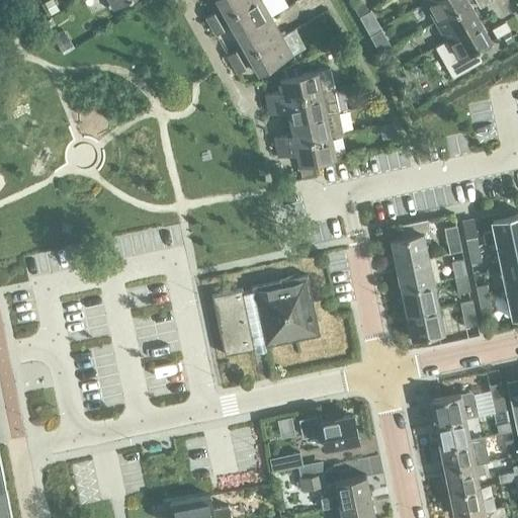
[(45,18),(60,10),(54,0),(48,0),(37,5),(45,18)]
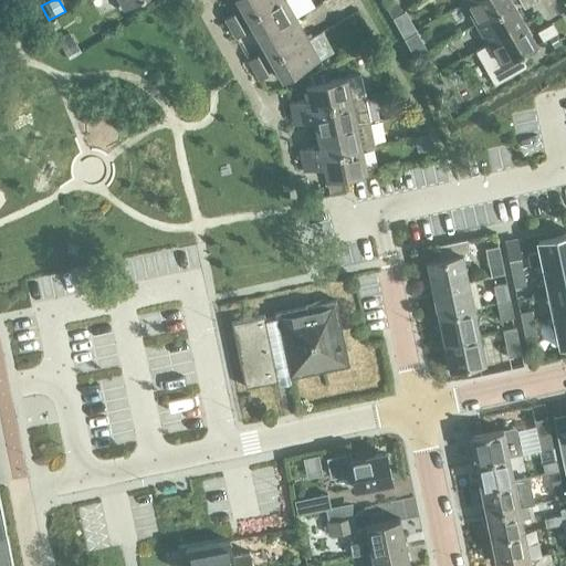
[(239,0),(249,18),(279,0),(239,0)]
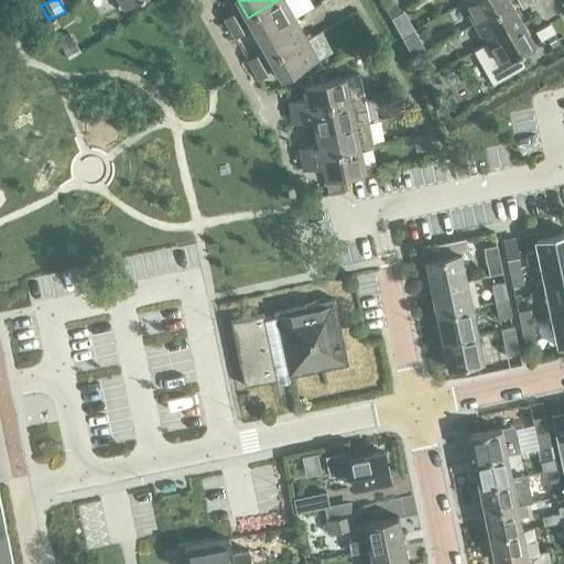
[(278,0),(248,18),(260,38),(295,18),(285,1),(286,0),(278,0)]
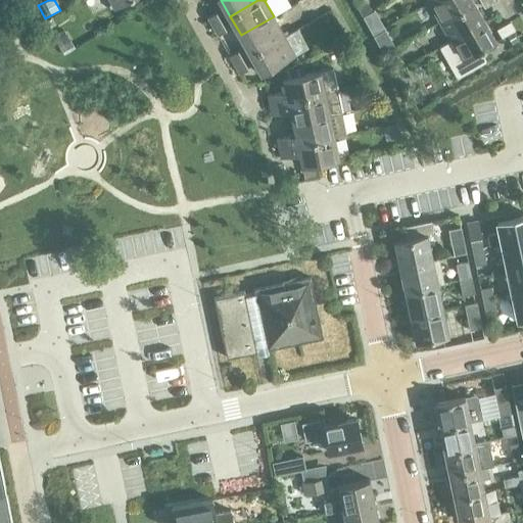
[(367,0),(366,0),(358,5),(363,14),(373,9),(367,0)]
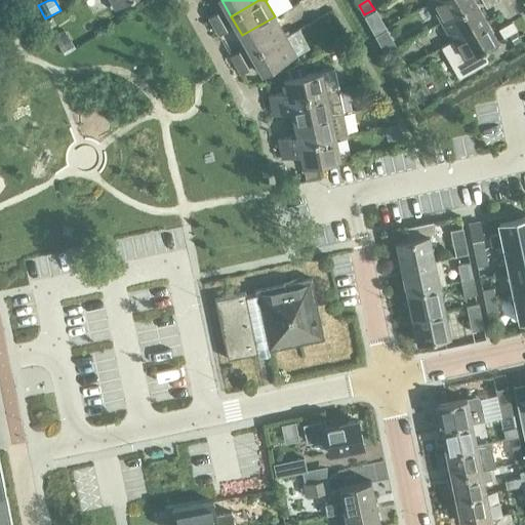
[(477,2),(475,0),(436,0),(431,3),(442,23),(477,2)]
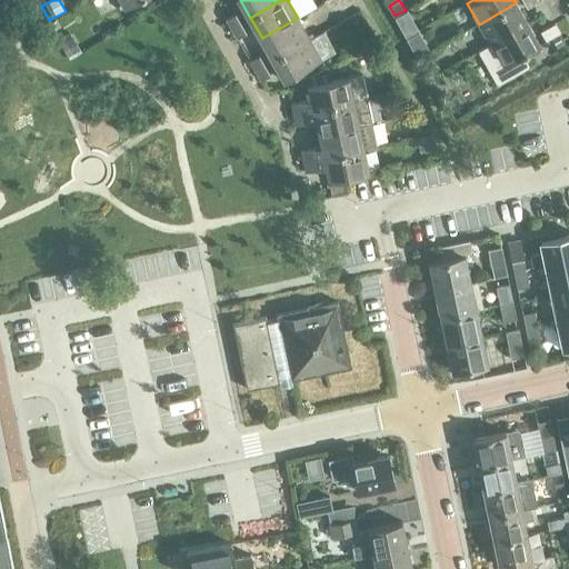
[(490,45),(529,23),(517,2),(479,25),(490,45)]
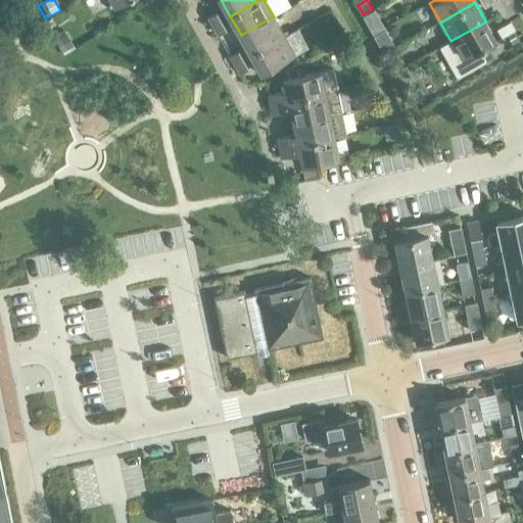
[(208,17),(214,26),(222,20),(217,12),(208,17)]
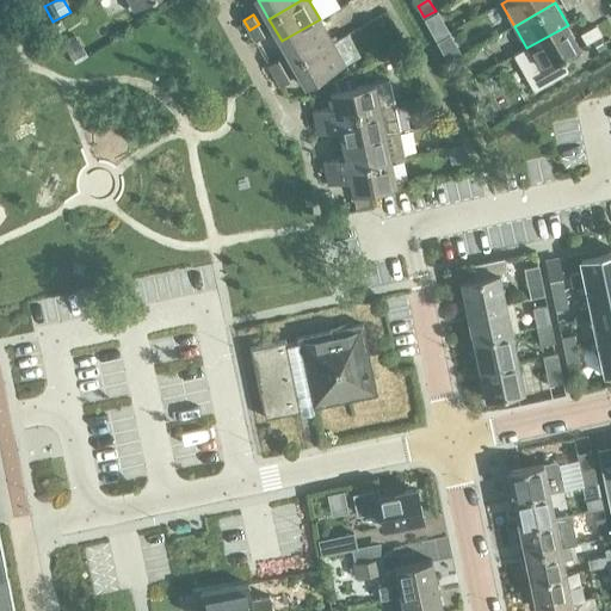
[(320,19),(282,41),(294,63),(337,38),(334,35),(329,37),(320,19)]
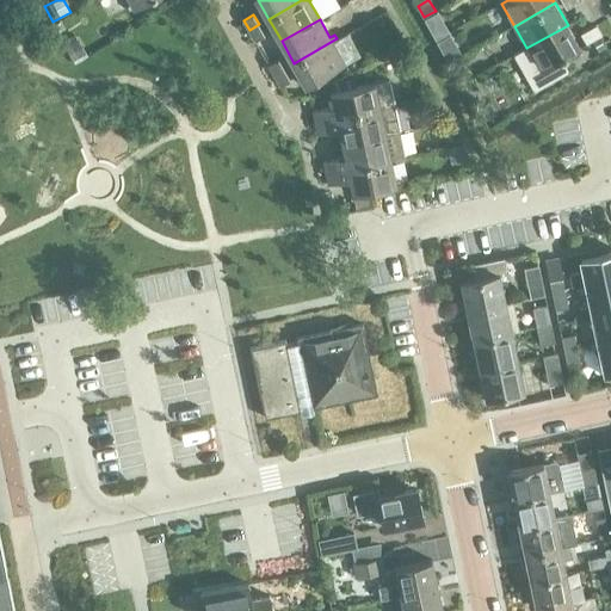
[(265,35),(259,24),(250,30),(255,39),(265,35)]
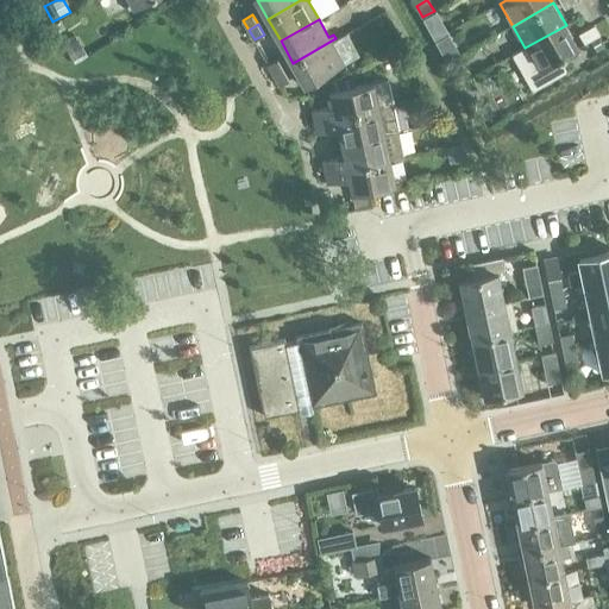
[(601,35),(595,24),(579,33),(585,43),(590,41),(601,35)]
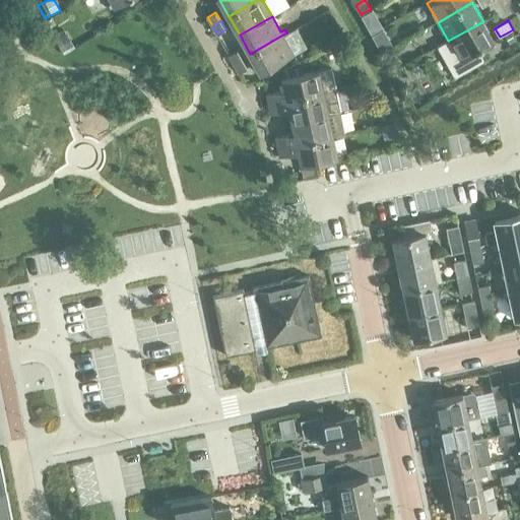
[(448,41),(438,47),(455,77),(482,61),(476,50),(494,40),(483,21),(448,41)]
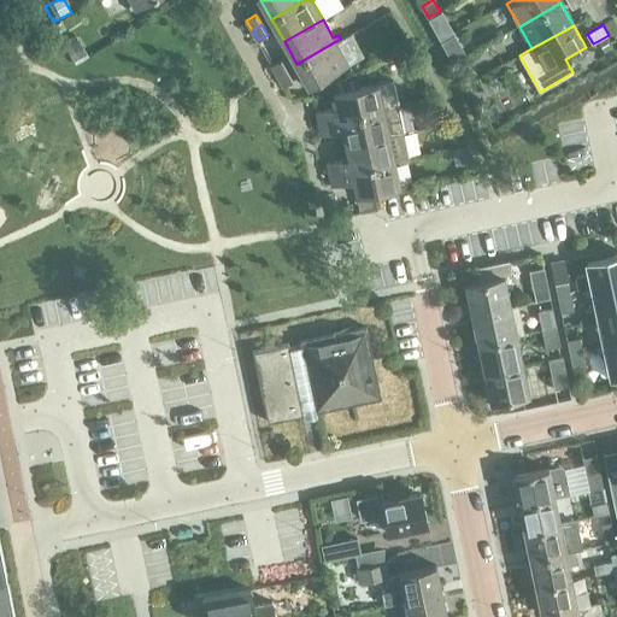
[(605,37),(598,41),(604,52),(610,48),(612,47),(606,36),(605,37)]
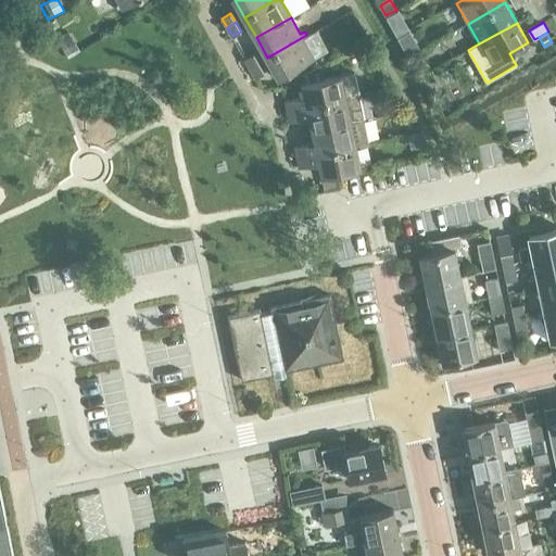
[(308,39),(306,35),(267,58),(279,78),(314,59),(304,41),(308,39)]
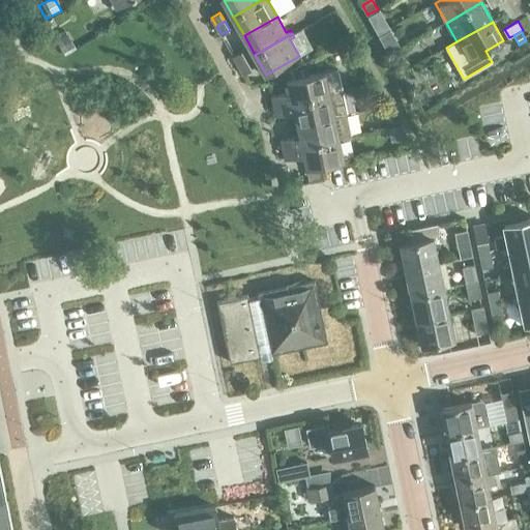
[(58,42),(64,53),(76,46),(69,35),(58,42)]
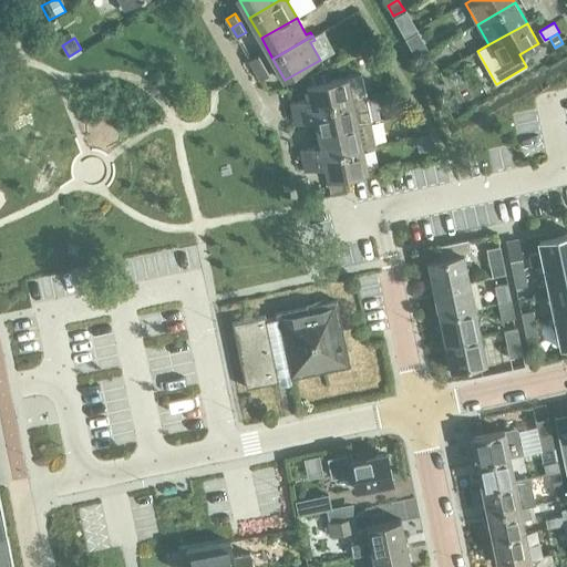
[(249,60),(255,70),(264,64),(259,54),(249,60)]
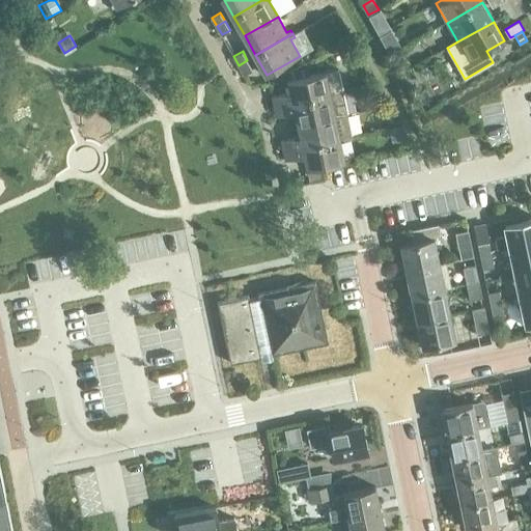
[(252,68),(247,60),(239,65),(244,74),(252,68)]
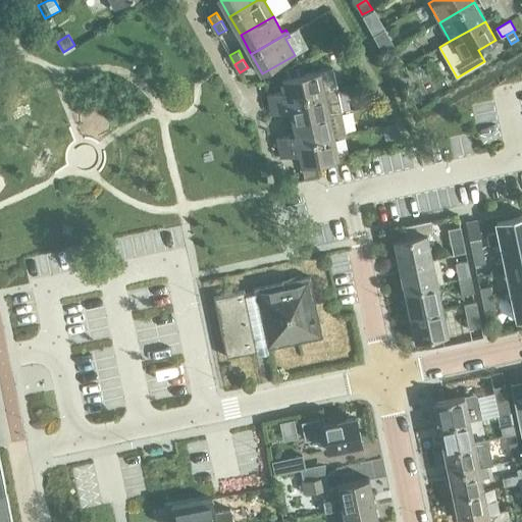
[(268,94),(270,104),(325,93),(337,91),(333,69),(321,71),(283,80),(286,91),(268,94)]
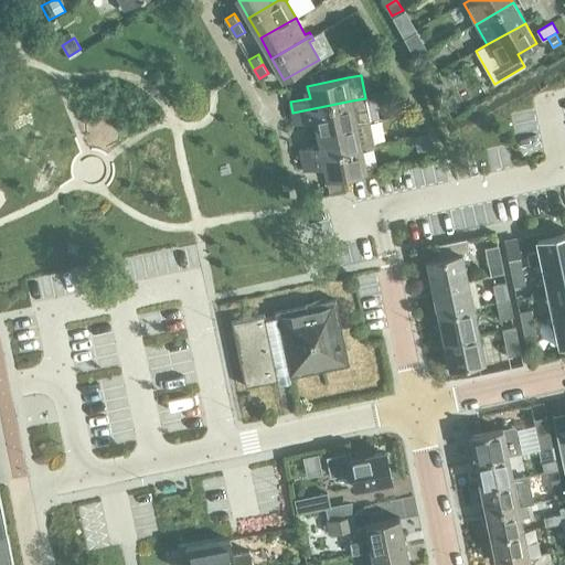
[(370,121),(365,98),(352,100),(292,113),(295,124),(315,119),(317,132),(358,124),(370,121)]
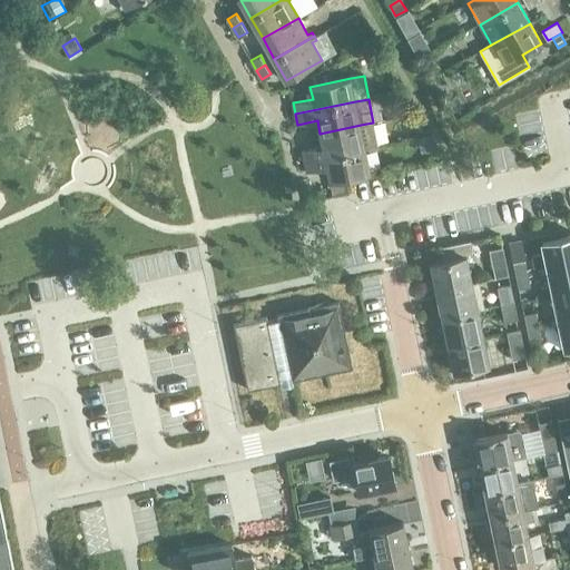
[(379,146),(373,123),(361,125),(320,134),(322,146),(303,150),(305,160),(365,149),(379,146)]
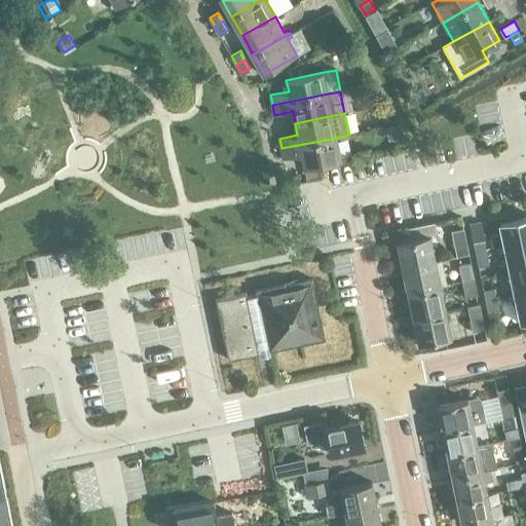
[(304,166),(342,159),(337,138),(282,148),(284,158),(302,154),(304,166)]
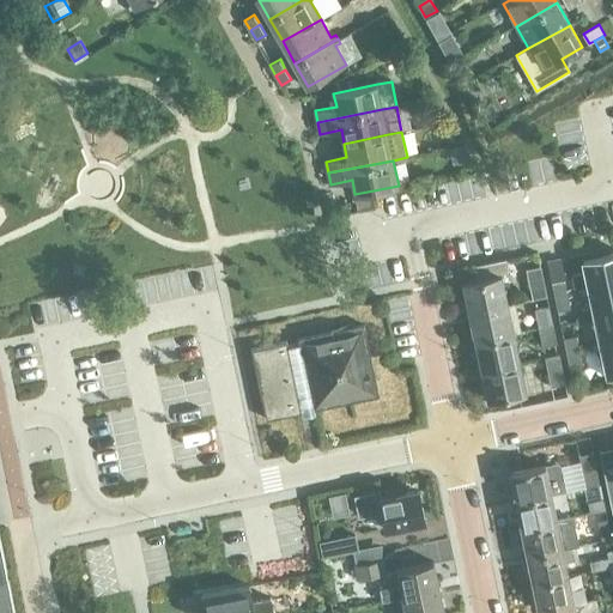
[(612,284),(612,254),(586,260),(589,277),(575,279),(577,292),(592,290),(612,284)]
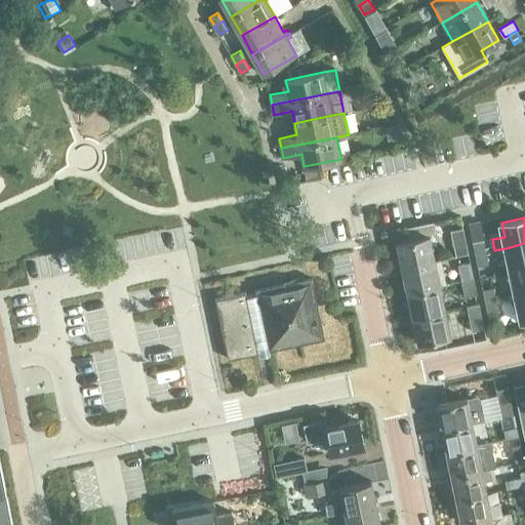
[(408,240),(397,242),(403,267),(427,261),(434,260),(429,235),(436,231),(435,221),(405,228),(408,240)]
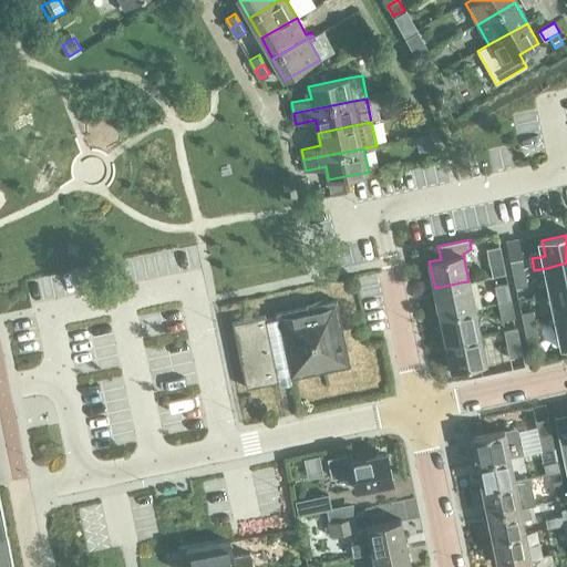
[(493,277),(506,274),(501,246),(486,248),(493,277)]
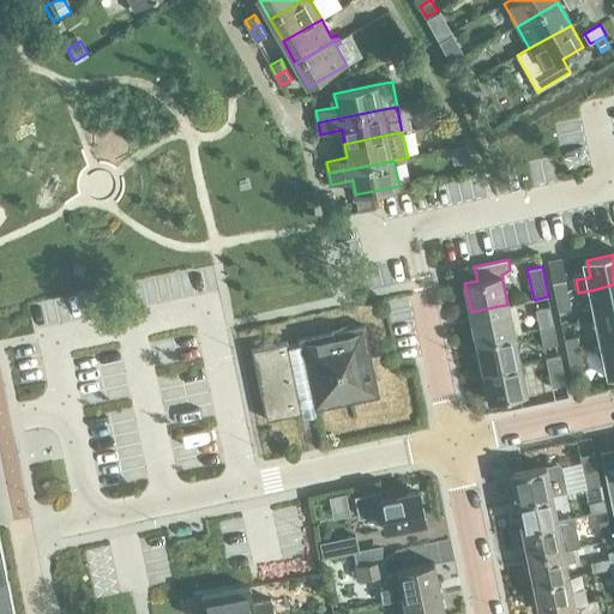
[(553,283),(557,298),(569,295),(566,280),(553,283)]
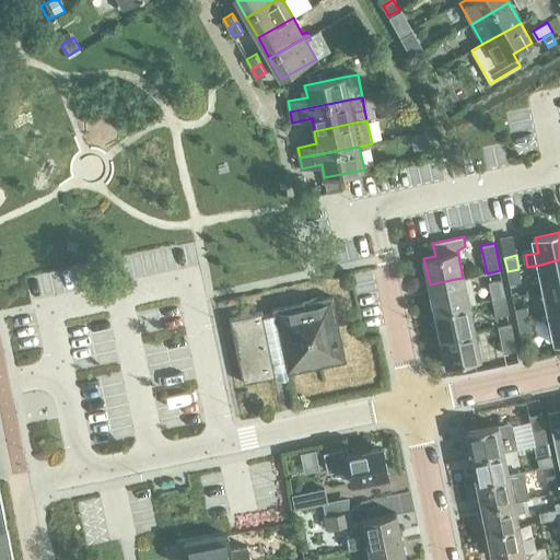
[(559,287),(559,259),(540,265),(546,290),(559,287)]
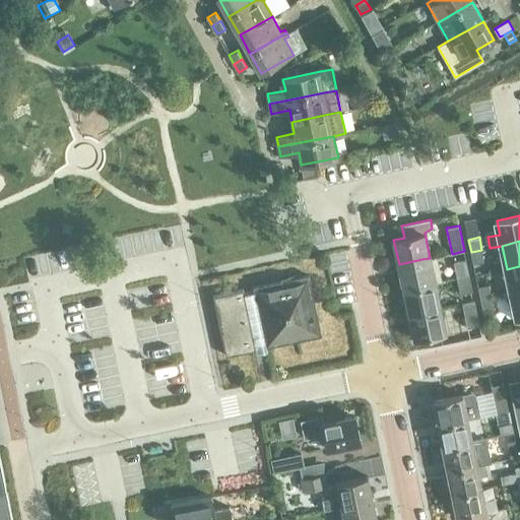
[(484,262),(481,250),(471,252),(473,264),(484,262)]
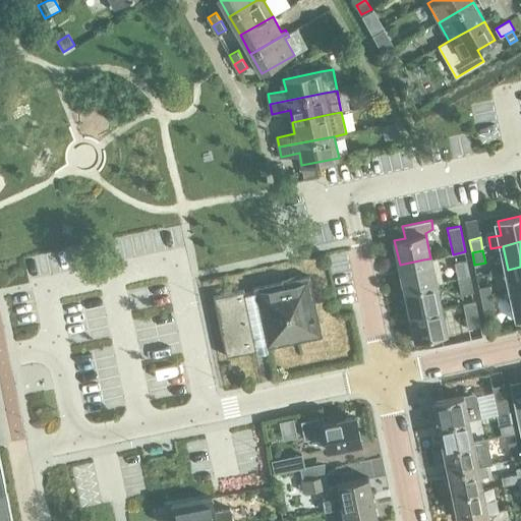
[(423,259),(400,265),(405,290),(437,283),(443,281),(438,256),(430,258),(423,259)]
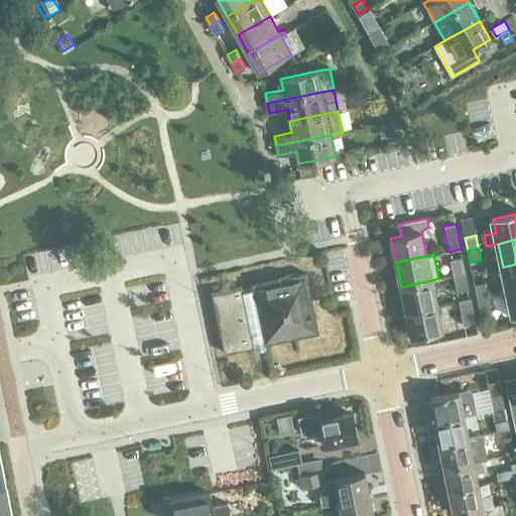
[(450,260),(454,275),(466,273),(463,257),(450,260)]
